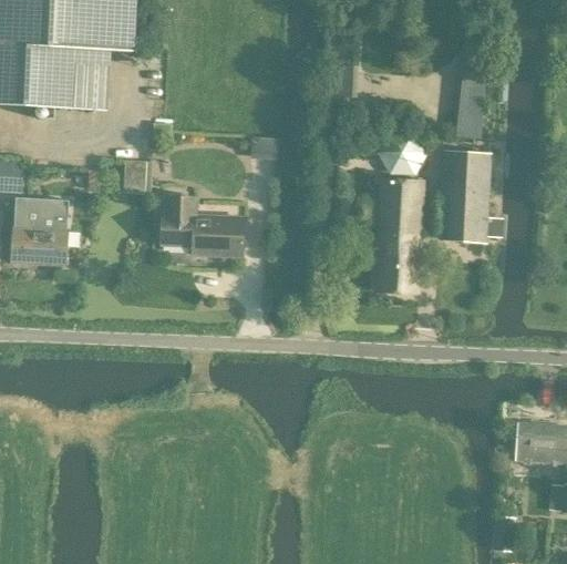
[(0,0),(0,101),(43,104),(105,108),(111,0),(0,0)]
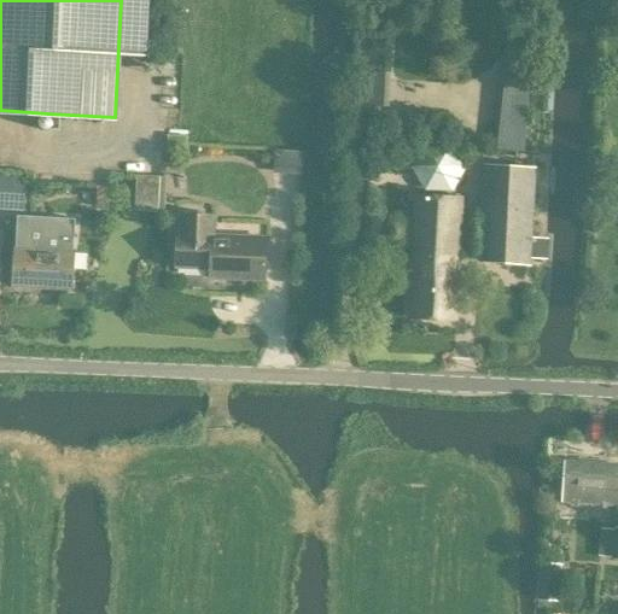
[(523,150),(535,33),(509,30),(497,147),(523,150)]
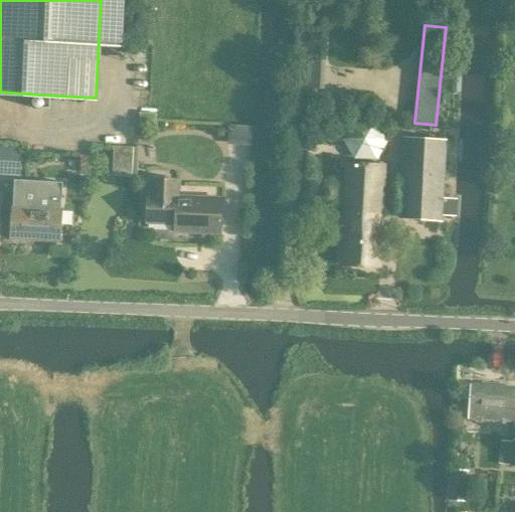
[(227,123),(227,141),(252,142),(252,124),(227,123)]
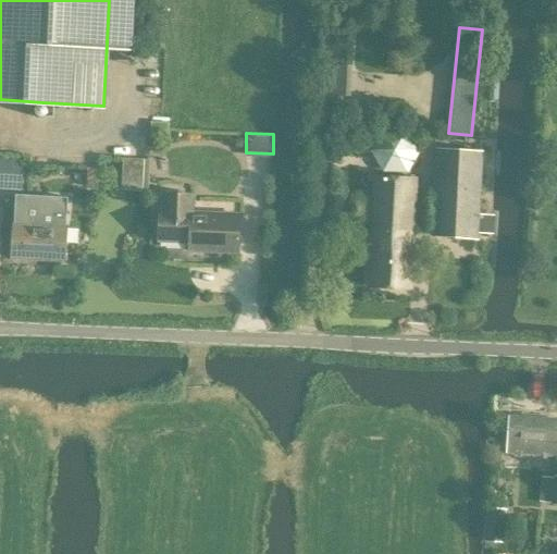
[(478,231),(493,232),(494,213),(479,212),(482,149),(436,147),(432,233),(478,236),(478,231)]
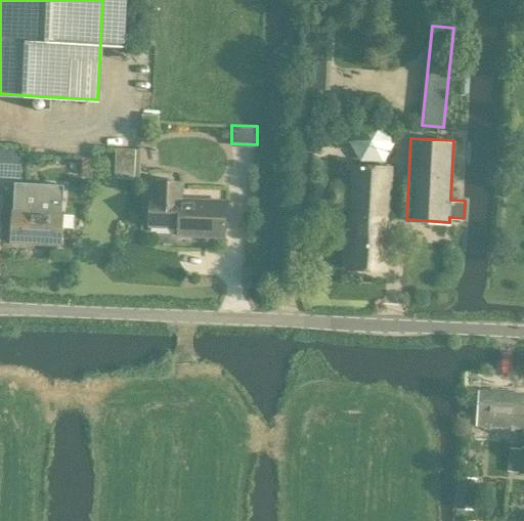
[(116,146),(116,148),(115,176),(139,177),(141,148),(116,146)]
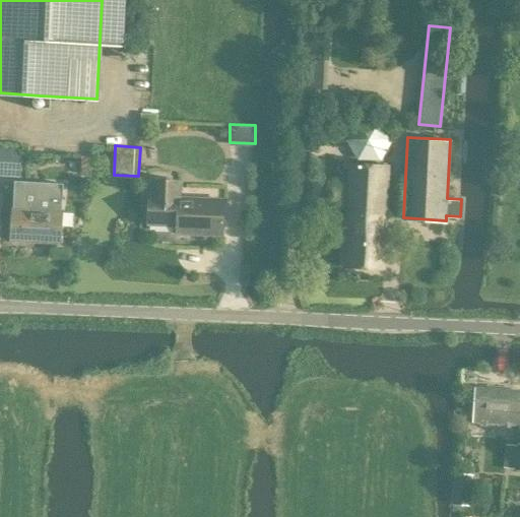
[(0,174),(20,175),(21,149),(0,147),(0,174)]
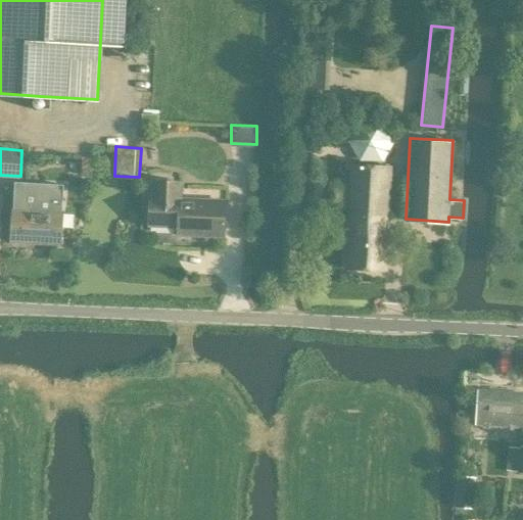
[(390,166),(347,164),(346,169),(351,170),(347,268),(386,270),(390,166)]
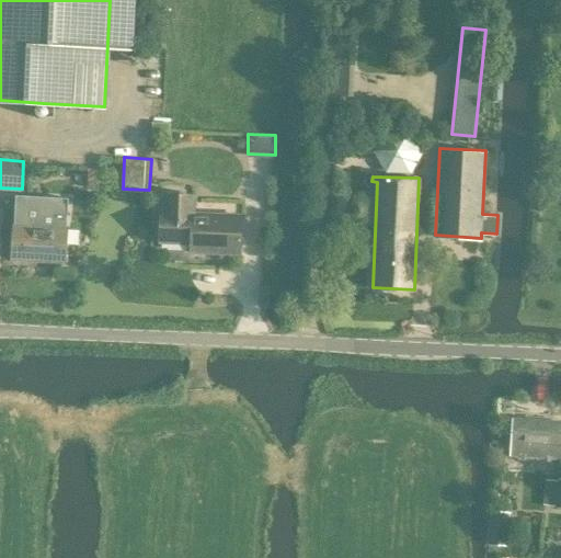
[(191,242),(191,250),(241,252),(242,215),(194,213),(194,194),(165,193),(164,212),(161,212),(160,240),(191,242)]
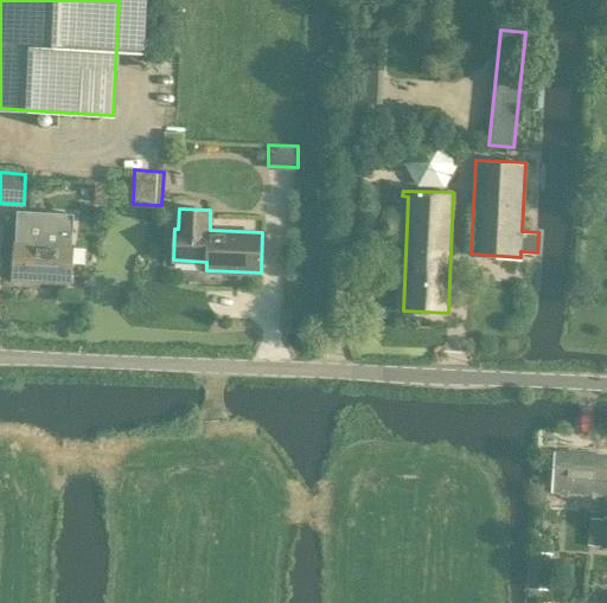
[(70,282),(72,244),(71,244),(72,232),(49,231),(49,243),(16,241),(13,278),(70,282)]
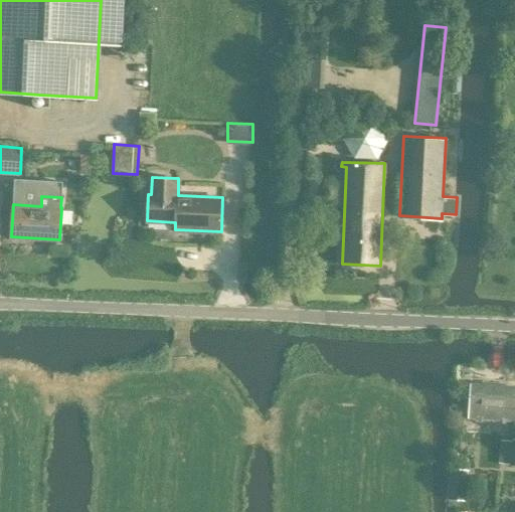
[(469,416),(470,416),(514,419),(514,409),(514,385),(472,383),(469,416)]
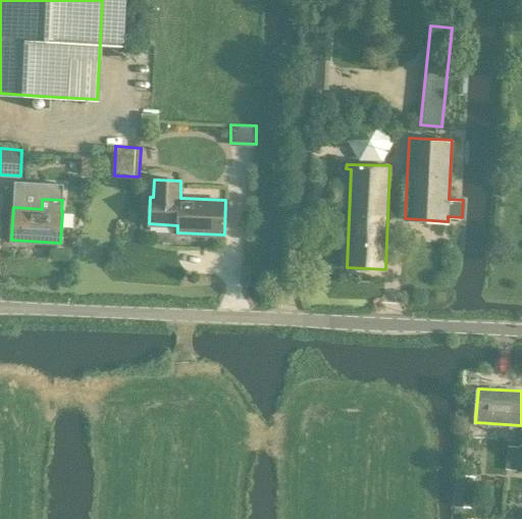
[(456,477),(454,507),(471,509),(474,479),(456,477)]
